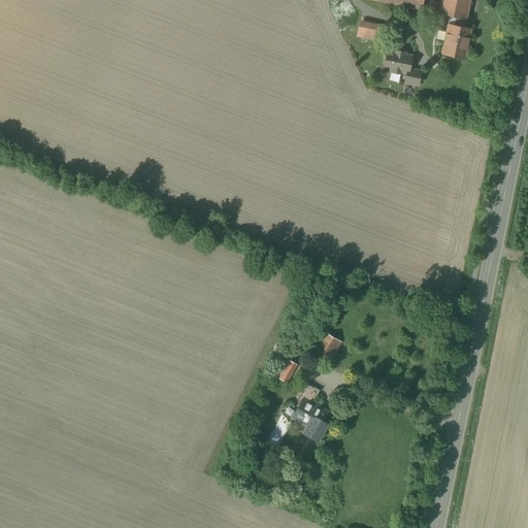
[(423,0),(374,0),(422,9),(423,0)]
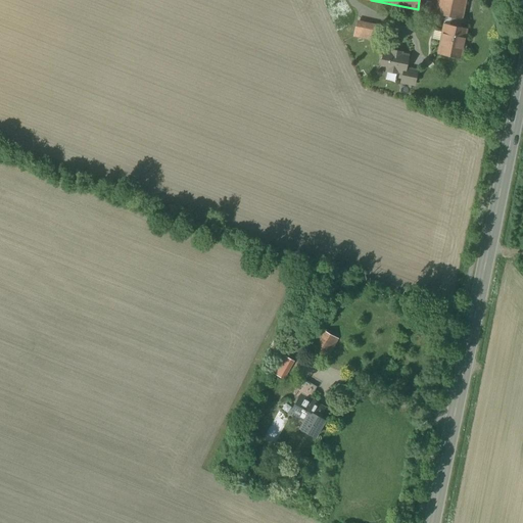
[(450,25),(460,27),(461,18),(462,19),(466,0),(437,0),(435,13),(452,16),(450,25)]
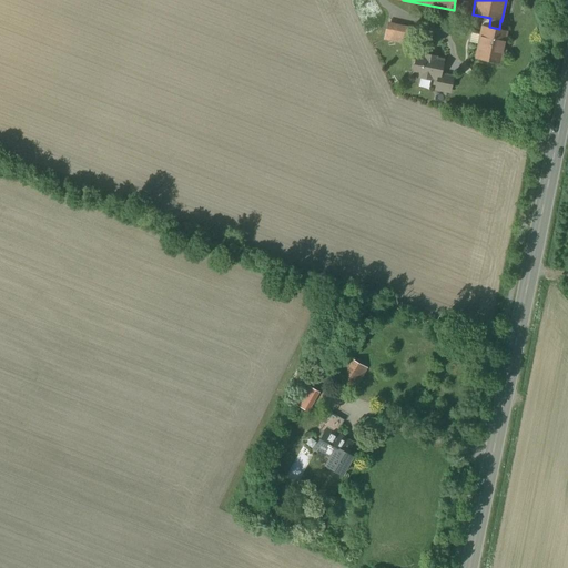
[(499,29),(489,27),(482,26),(475,59),(500,63),(508,31),(499,29)]
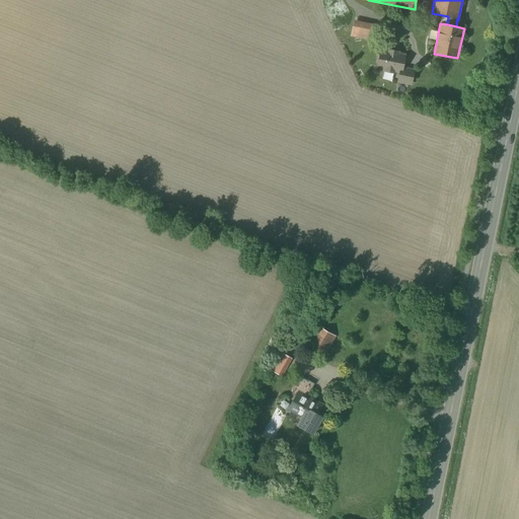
[(374,30),(353,26),(351,36),(372,41),(374,30)]
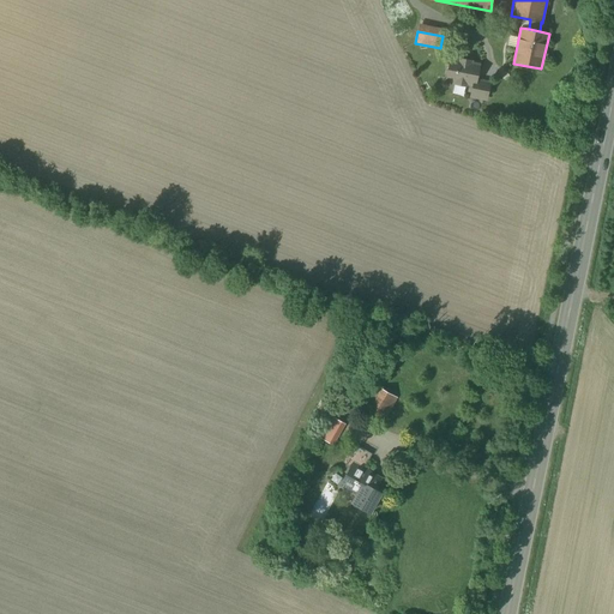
[(459,61),(451,60),(450,70),(447,71),(446,74),(447,77),(447,80),(455,82),(455,83),(467,85),(467,84),(474,85),(475,85),(476,80),(479,65),(471,64),(471,62),(459,60),(459,61)]
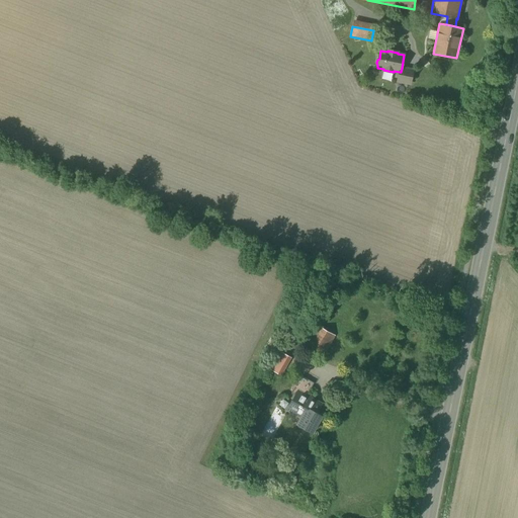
[(413,70),(402,68),(401,72),(400,72),(398,81),(410,84),(413,70)]
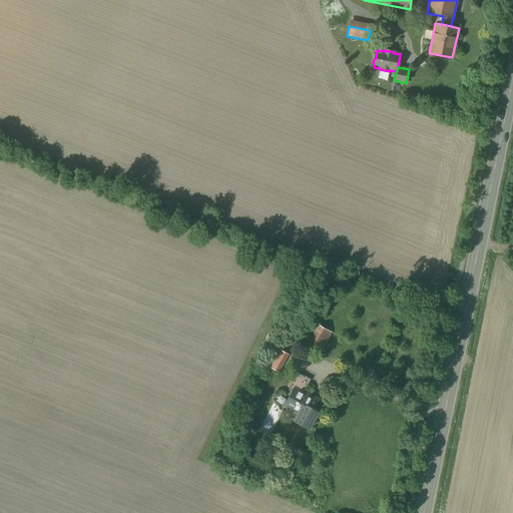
[(294,324),(287,320),(280,332),(287,336),(294,324)]
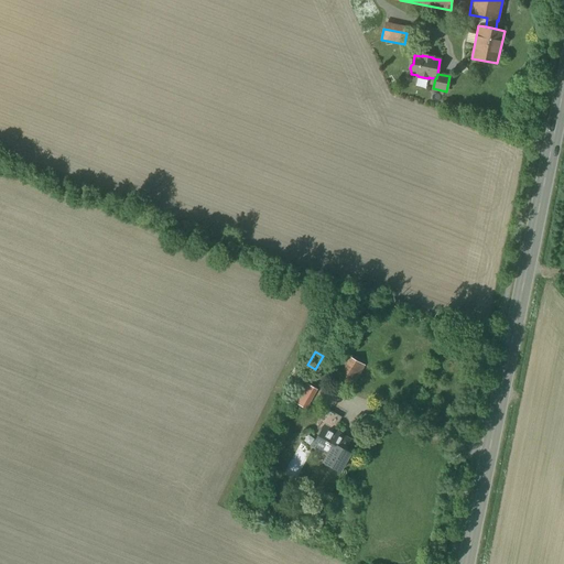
[(365,365),(347,355),(334,378),(351,388),(365,365)]
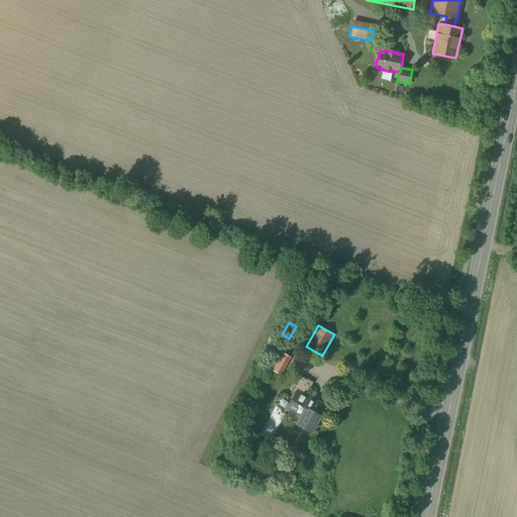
[(276,349),(266,368),(277,374),(287,356),(276,349)]
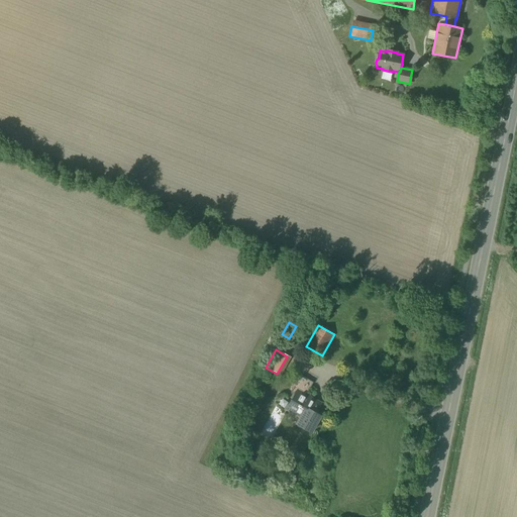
[(294,387),(306,394),(313,383),(301,376),(294,387)]
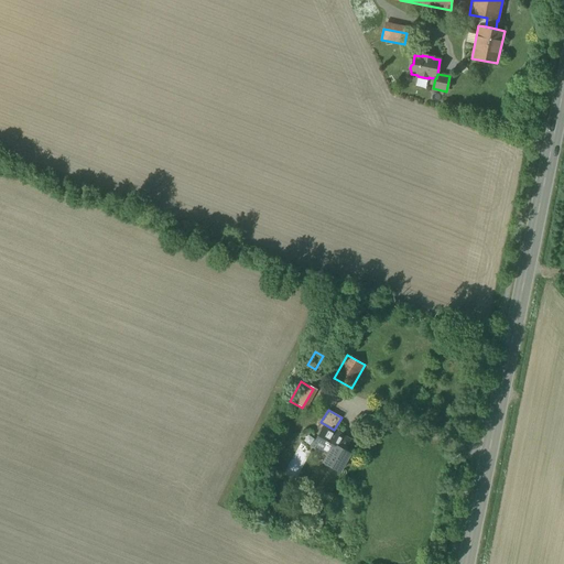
[(334,430),(321,422),(318,426),(323,430),(318,438),(325,442),(321,449),(328,454),(324,463),(339,472),(350,453),(344,449),(349,441),(333,432),(334,430)]
